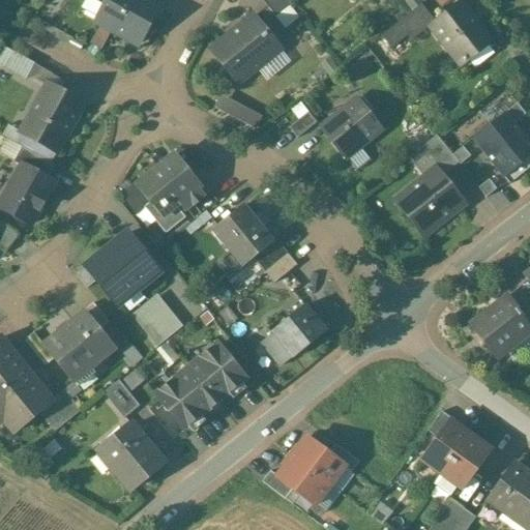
[(158,6),(146,0),(107,0),(95,22),(138,45),(158,6)]
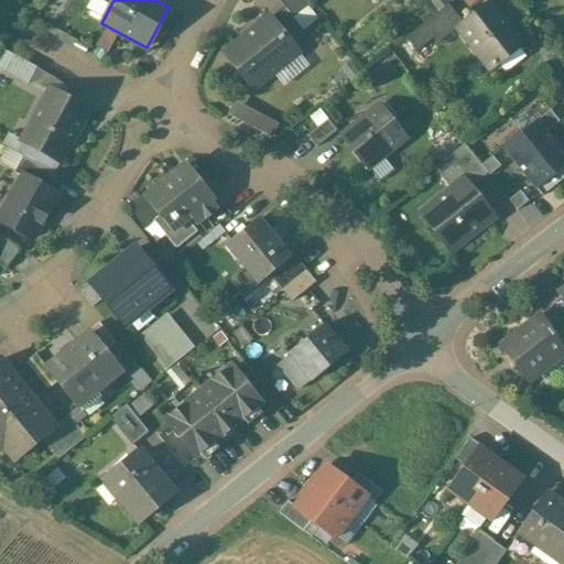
[(307,7),(303,0),(278,0),(292,19),(307,7)]
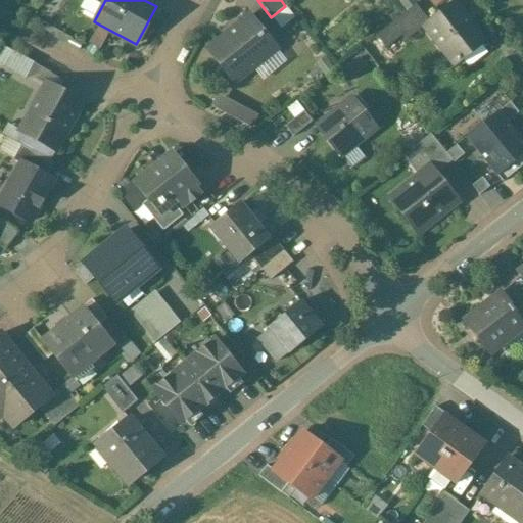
[(366,0),(377,10),(386,0),(366,0)]
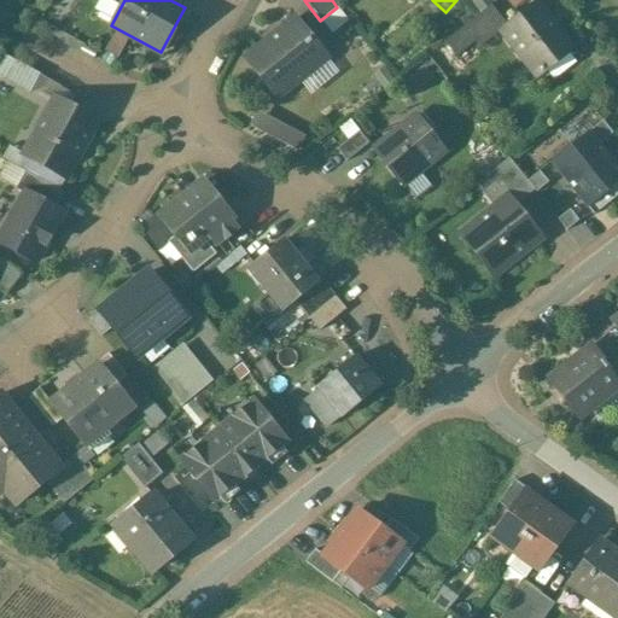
[(506,25),(497,31),(497,33),(535,80),(575,48),(537,0),(506,25)]
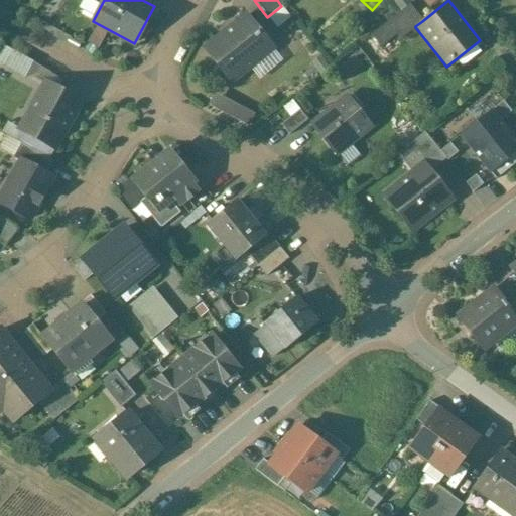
[(409,5),(370,35),(379,46),(378,48),(379,48),(396,34),(400,39),(415,27),(415,26),(422,21),(409,5)]
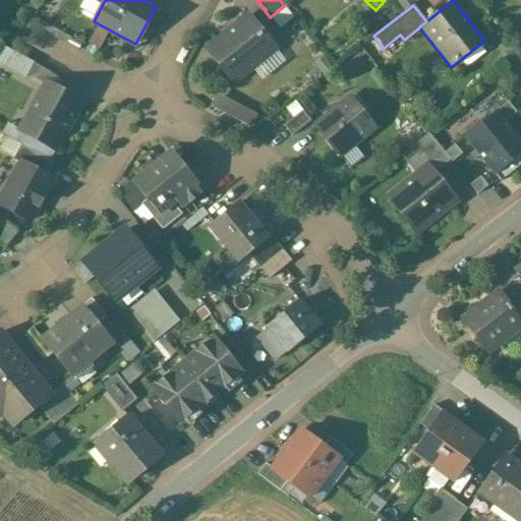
[(247,17),(208,49),(234,81),(274,50),(247,17)]
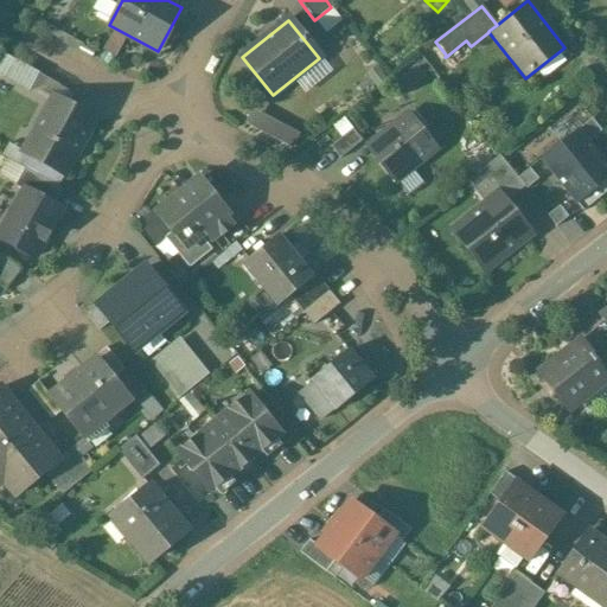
[(38,74),(5,55),(0,62),(0,76),(29,93),(38,74)]
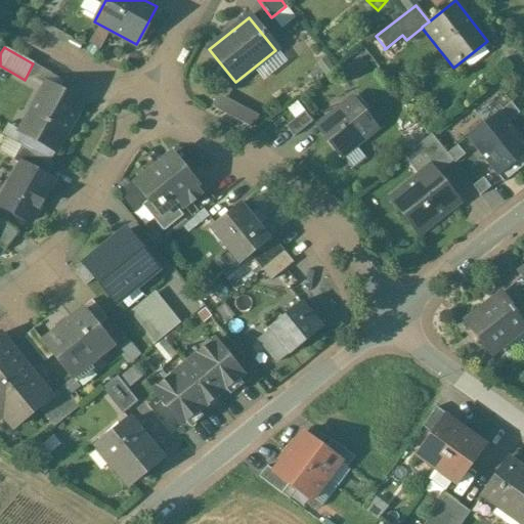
[(351,78),(368,64),(361,55),(344,69),(351,78)]
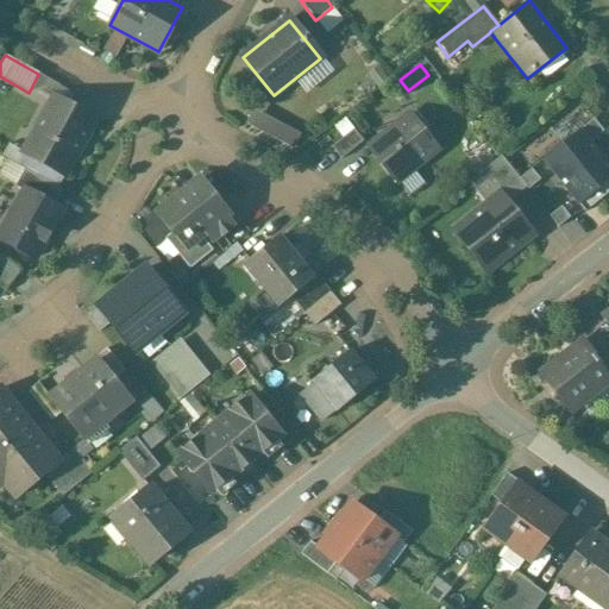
[(52,98),(33,133),(37,136),(27,155),(64,176),(95,120),(52,98)]
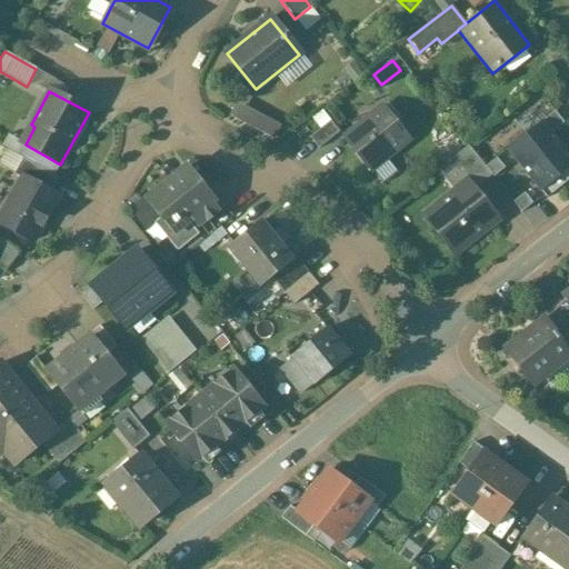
[(235,101),(228,115),(275,138),(281,123),(235,101)]
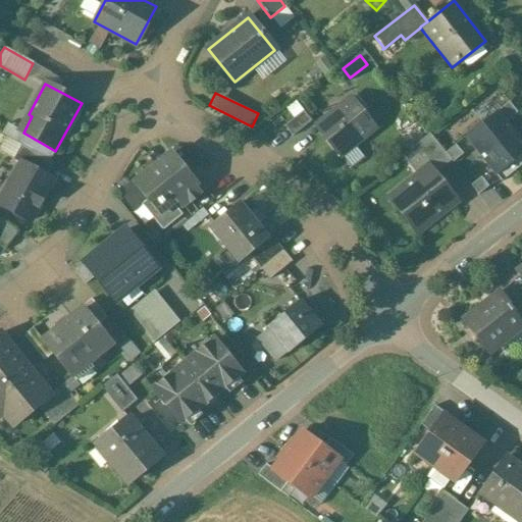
[(376,128),(351,97),(314,126),(338,158),(376,128)]
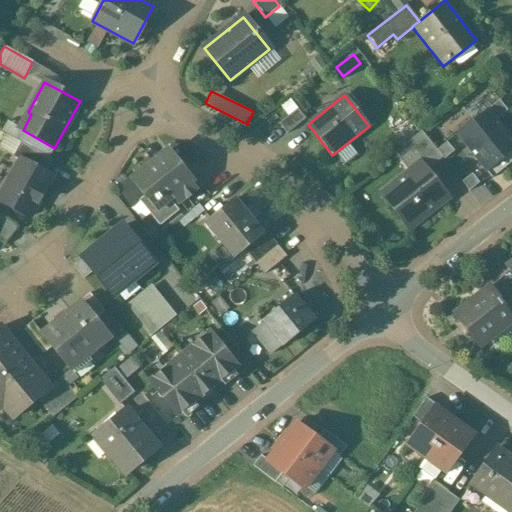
[(297,109),(278,124),(286,134),(305,119),(297,109)]
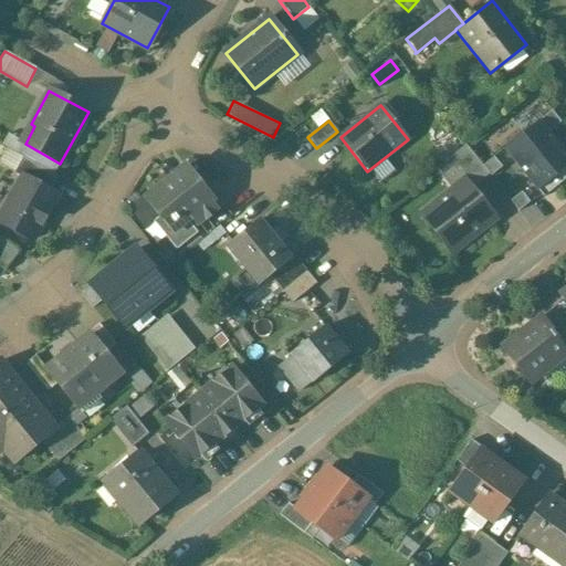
[(543,198),(565,179),(565,153),(541,121),(505,149),(543,198)]
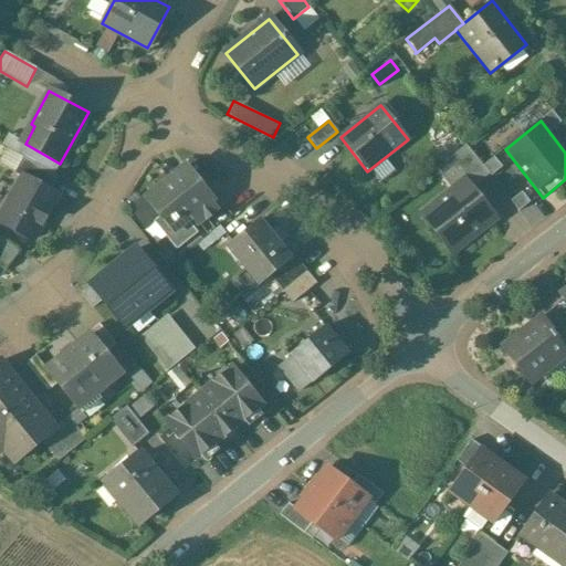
[(489,175),(465,145),(439,167),(456,188),(464,181),(471,189),(489,175)]
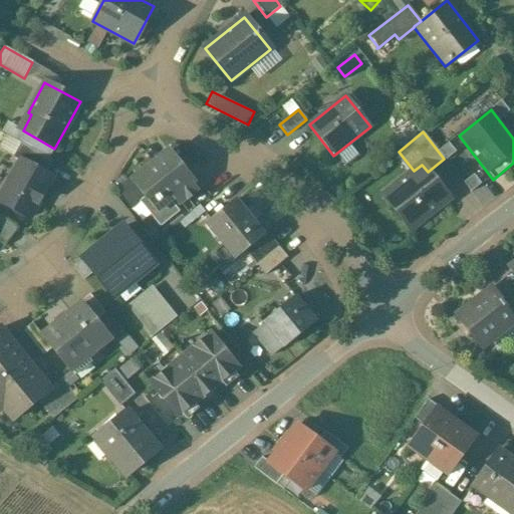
[(52,161),(20,144),(12,158),(19,162),(20,161),(44,175),(52,161)]
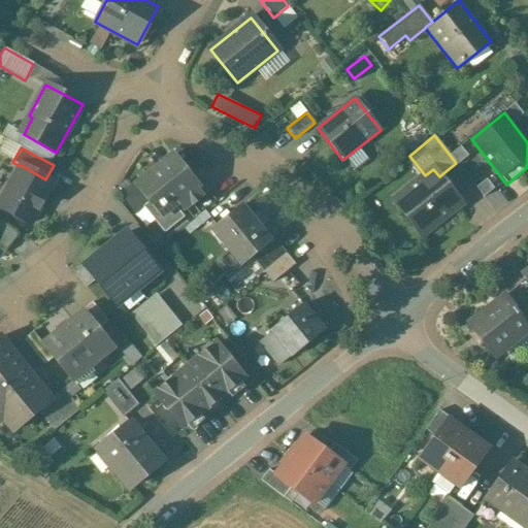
[(173,156),(136,186),(150,203),(157,198),(167,211),(172,207),(198,187),(194,182),(198,177),(187,162),(182,166),(173,156)]
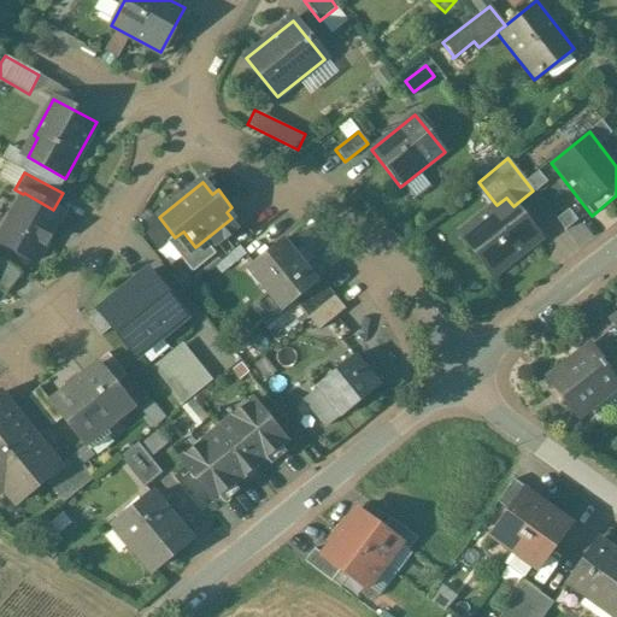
[(53,210),(24,193),(23,194),(0,236),(0,242),(16,251),(16,254),(17,254),(29,260),(33,260),(35,262),(54,228),(52,228),(59,212),(53,210)]
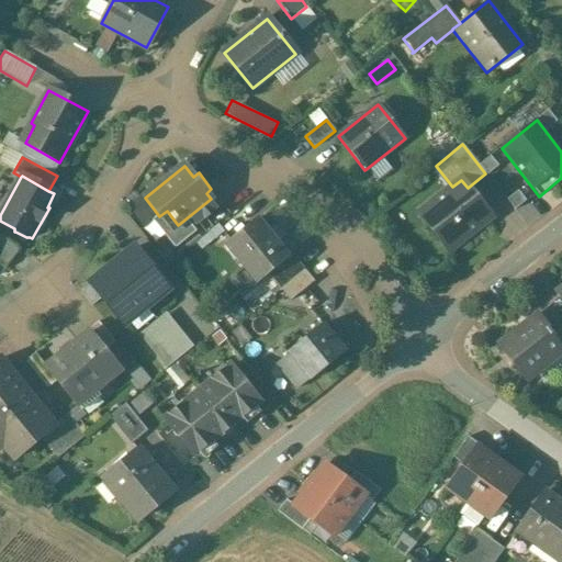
[(468,188),(461,180),(452,187),(436,200),(435,204),(436,206),(436,208),(440,213),(427,224),(449,251),(491,217),(468,188)]
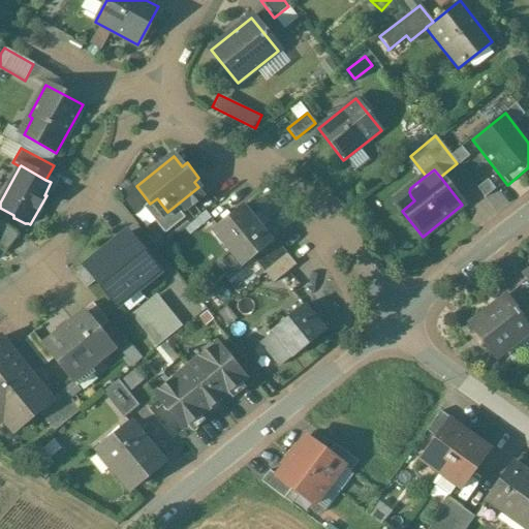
[(210,191),(198,178),(194,182),(198,187),(173,208),(180,215),(181,215),(210,191)]
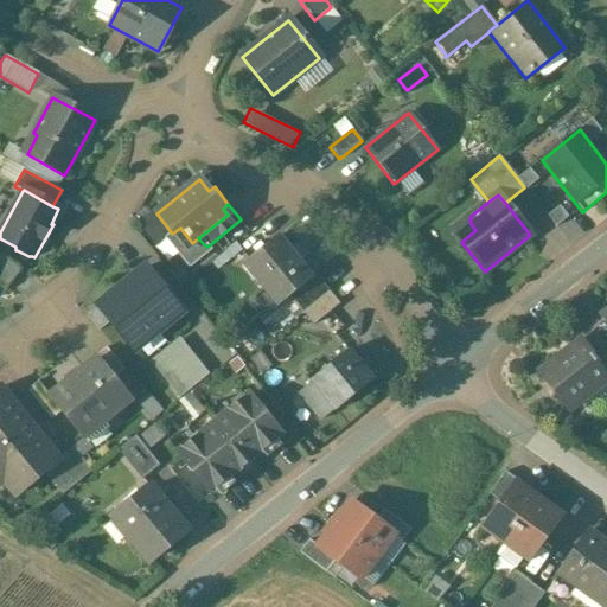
[(198,238),(192,243),(180,228),(172,234),(184,248),(179,251),(178,255),(189,268),(211,250),(208,247),(206,247),(198,238)]
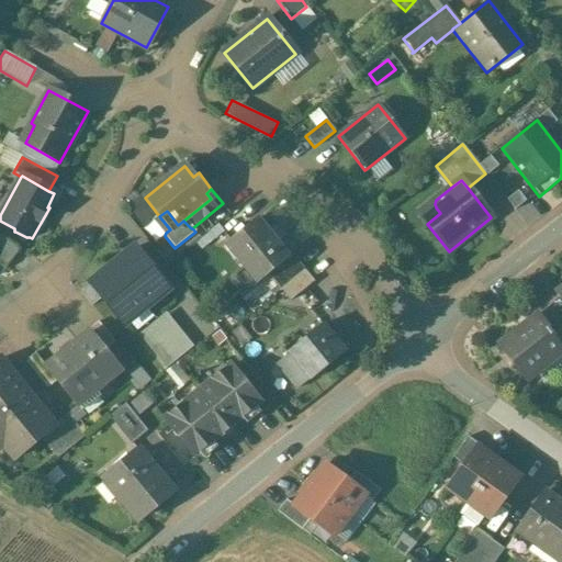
[(289,256),(258,218),(224,246),(256,284),(268,274),(289,257),(289,256)]
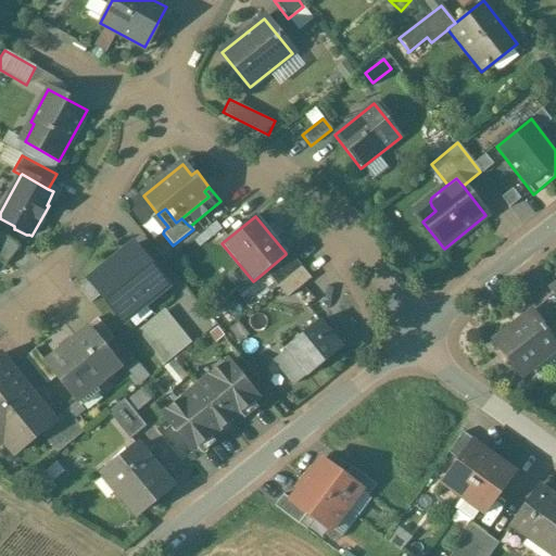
[(19,247),(0,234),(0,261),(4,265),(19,247)]
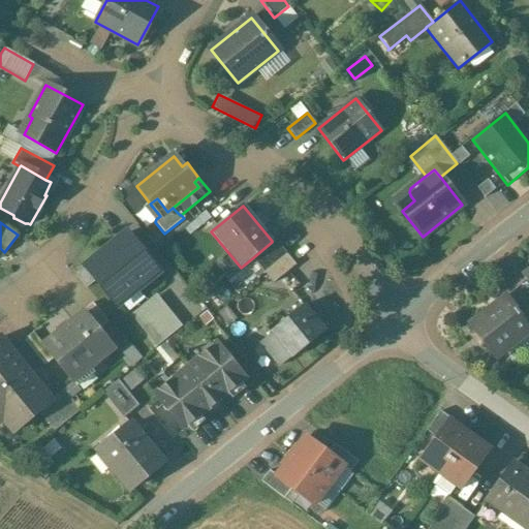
[(84,263),(118,308),(162,274),(127,229),(84,263)]
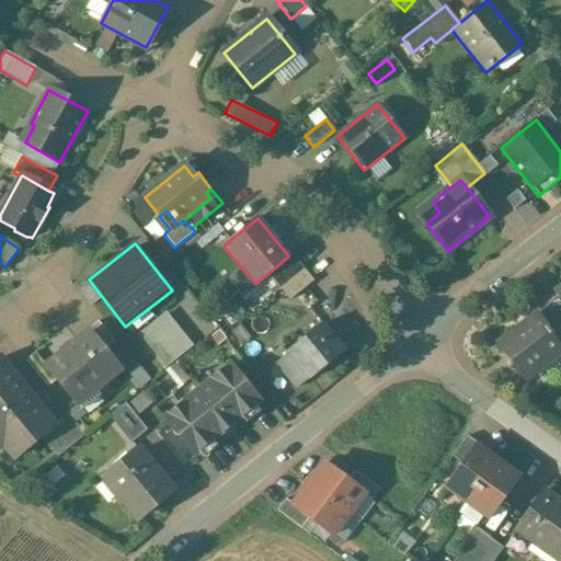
[(288,256),(267,274),(279,288),(304,270),(290,253),(288,255),(288,256)]
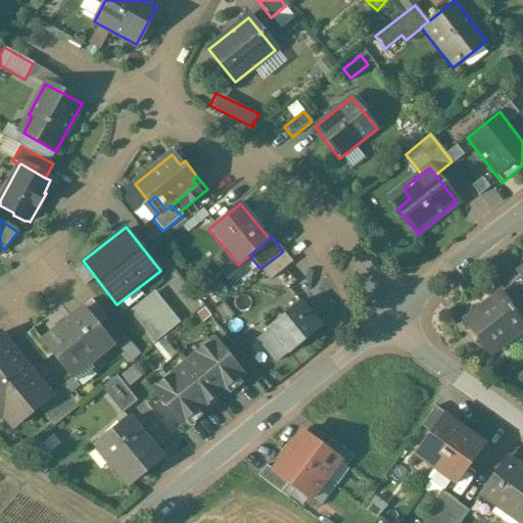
[(283,251),(260,269),(270,280),(292,263),(283,251)]
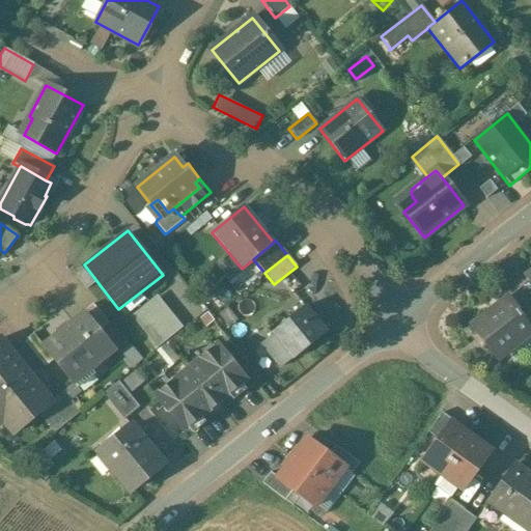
[(530,308),(530,304),(520,289),(508,298),(522,315),(530,308)]
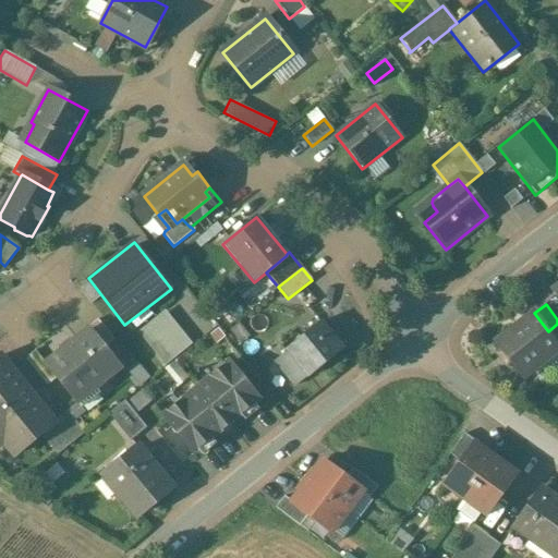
[(165,307),(136,331),(165,365),(194,341),(165,307)]
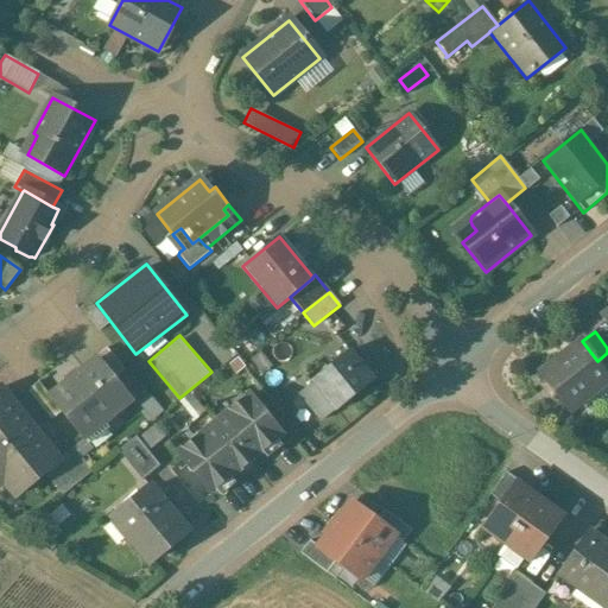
[(582,341),(538,374),(568,412),(607,381),(607,379),(596,365),(599,362),(597,361),(582,341)]
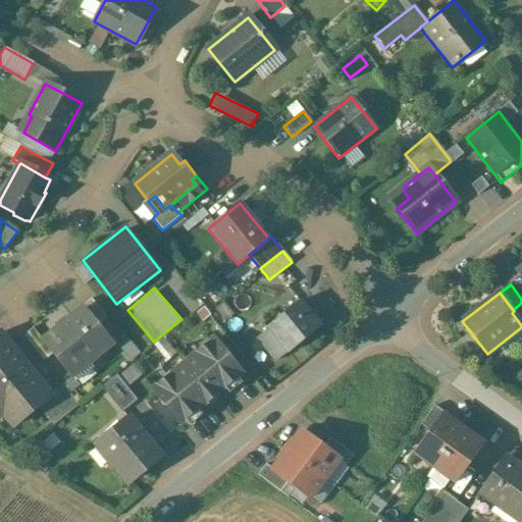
[(106,318),(91,299),(81,308),(82,310),(83,309),(97,325),(106,318)]
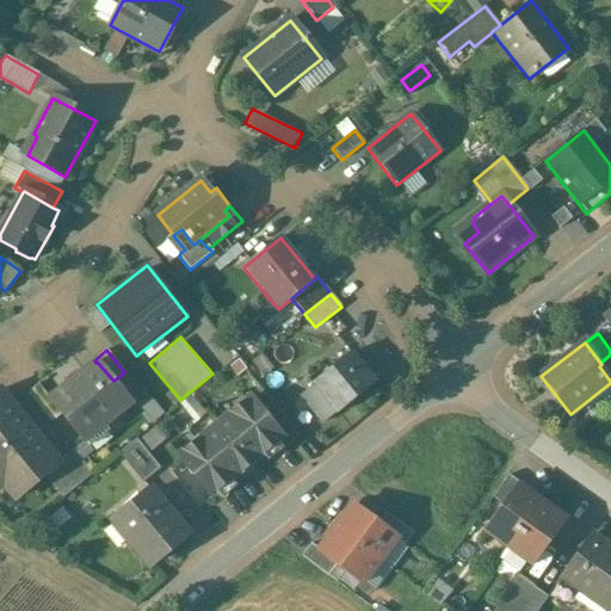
[(351,352),(312,384),(335,414),(375,382),(351,352)]
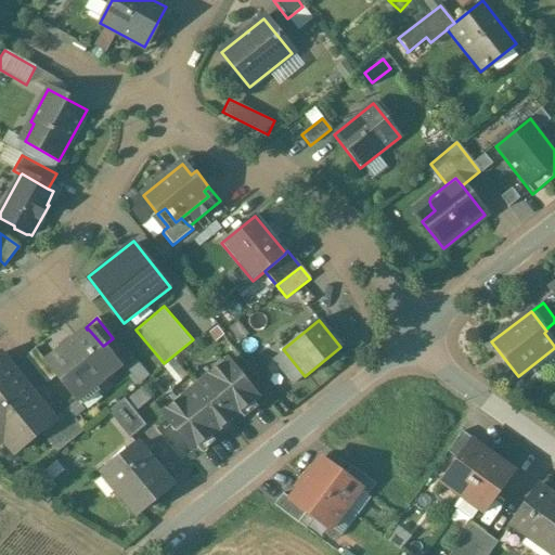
[(554,322),(545,330),(546,331),(544,333),(554,346),(554,348),(554,322)]
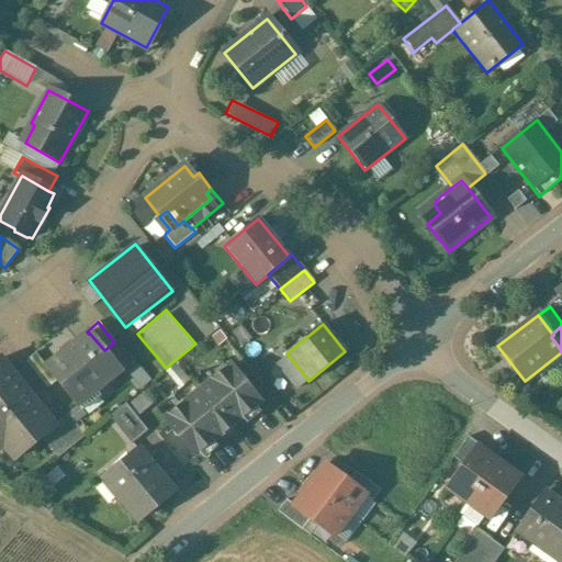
[(88,334),(46,368),(77,405),(120,370),(104,350),(89,333),(88,334)]
